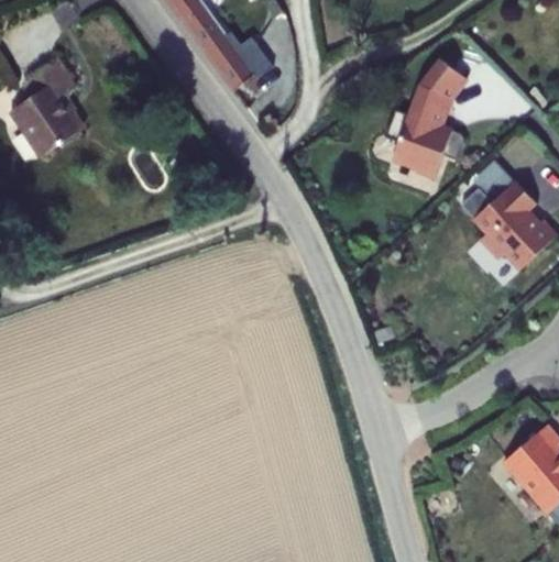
[(163,0),(230,91),(271,62),(258,43),(245,54),(204,0),(163,0)]
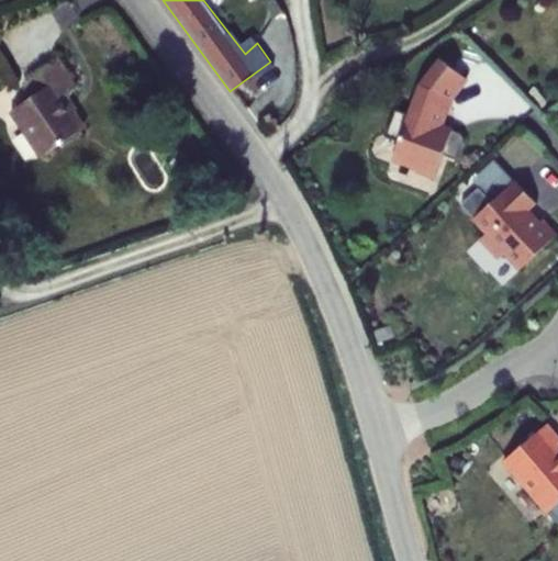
[(465,78),(438,58),(417,83),(406,114),(393,109),(383,136),(397,142),(391,158),(415,167),(413,171),(432,179),(441,158),(454,163),(461,144),(461,142),(461,139),(461,136),(459,135),(458,133),(455,132),(438,125),(448,100),(465,78)]
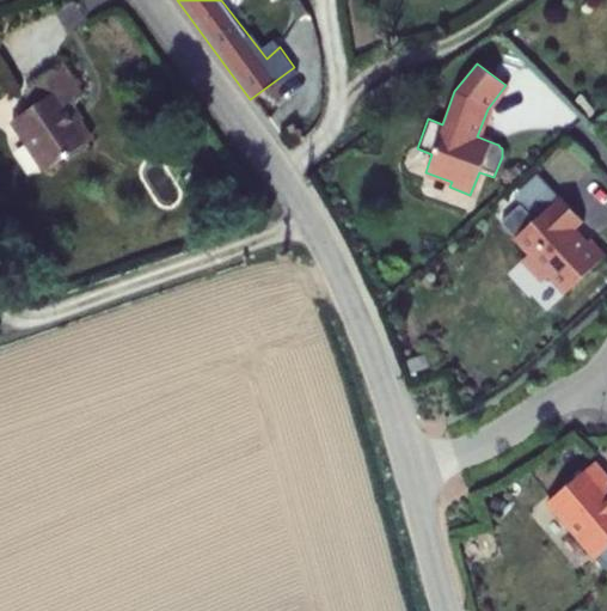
[(65,103),(44,73),(6,101),(18,117),(0,128),(0,139),(29,179),(73,150),(49,114),(65,103)]
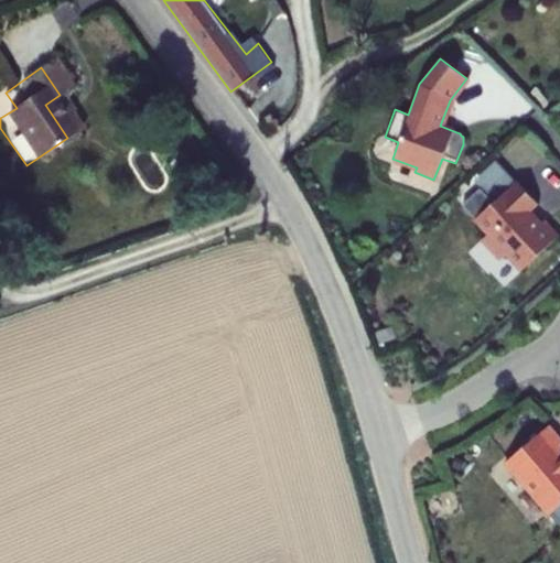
[(475,215),(515,177),(497,159),(474,180),(481,186),(463,203),(475,215)]
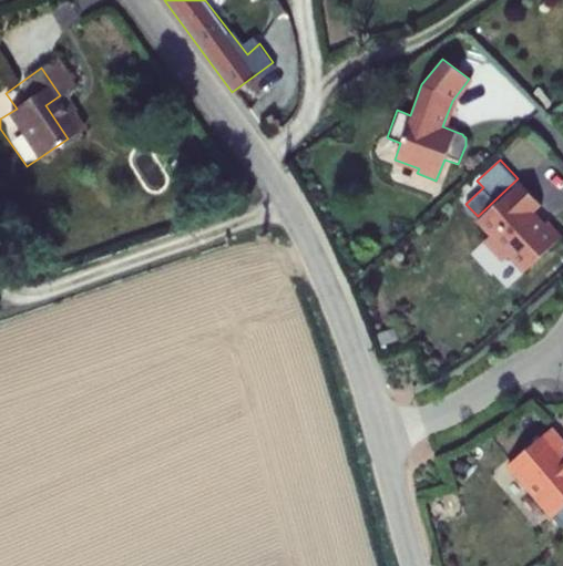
[(519,182),(474,222),(488,236),(482,242),(501,261),(507,256),(522,273),(561,237),(546,220),(543,224),(532,213),(540,205),(519,182)]
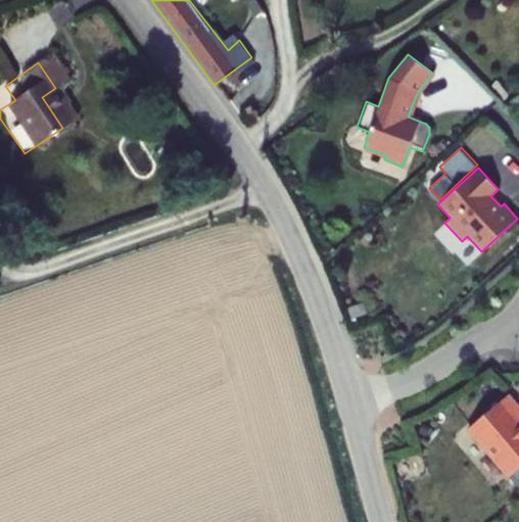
[(518,421),(518,412),(504,397),(466,434),(510,479),(518,469),(518,423),(518,422),(518,421)]
